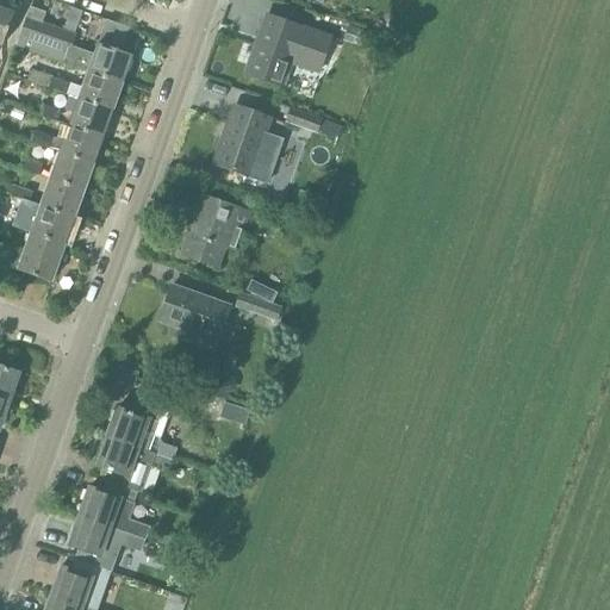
[(0,45),(0,47),(13,12),(0,6),(0,45)]
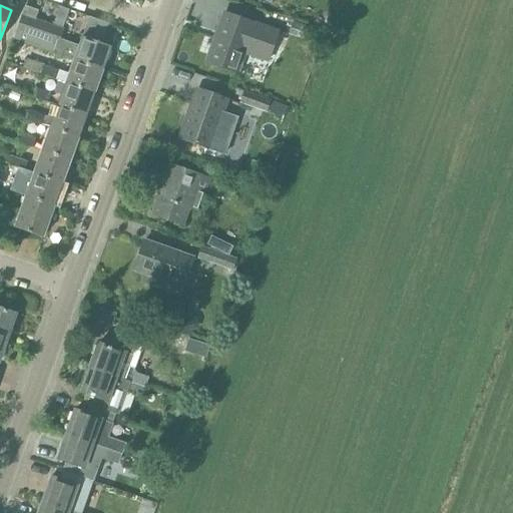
[(21,16),(13,39),(75,61),(76,60),(103,70),(111,47),(84,37),(83,36),(79,46),(79,47),(60,40),(60,39),(64,31),(63,31),(36,21),(36,19),(39,12),(26,8),(23,15),(23,16),(21,16)]
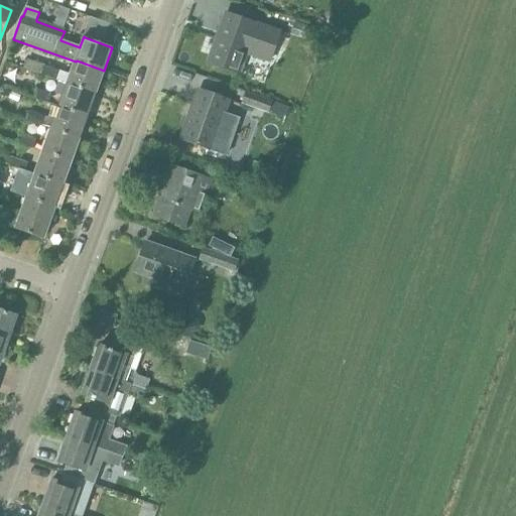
[(216,36),(207,62),(232,71),(241,74),(247,56),(271,66),(282,32),(254,23),(227,14),(220,37),(216,36)]
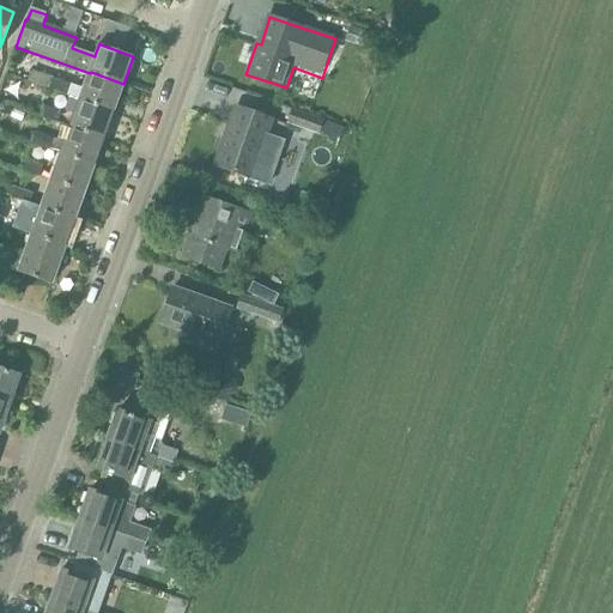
[(380,37),(351,28),(345,43),(375,53),(380,37)]
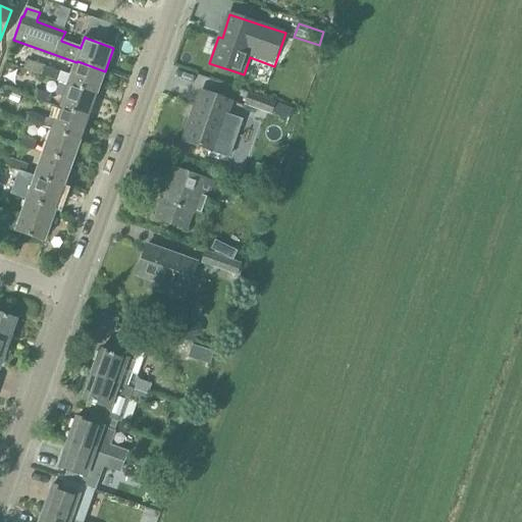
[(23,69),(68,86),(68,84),(97,94),(105,71),(77,61),(76,62),(71,75),(28,59),(23,69)]
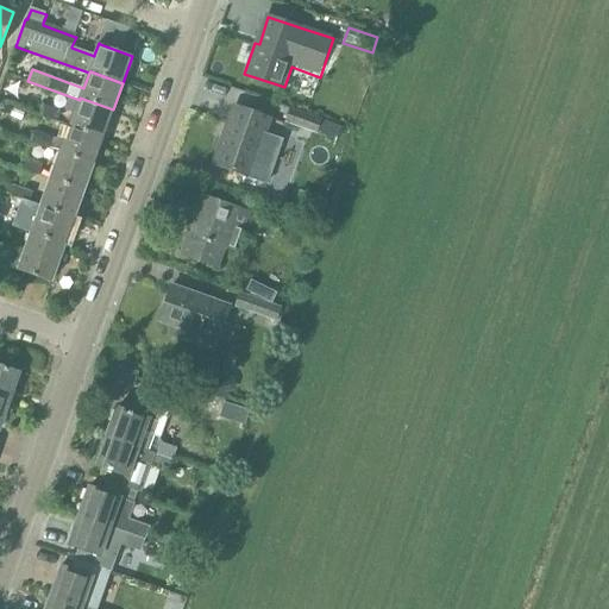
[(80,98),(80,100),(70,125),(104,137),(113,110),(80,98)]
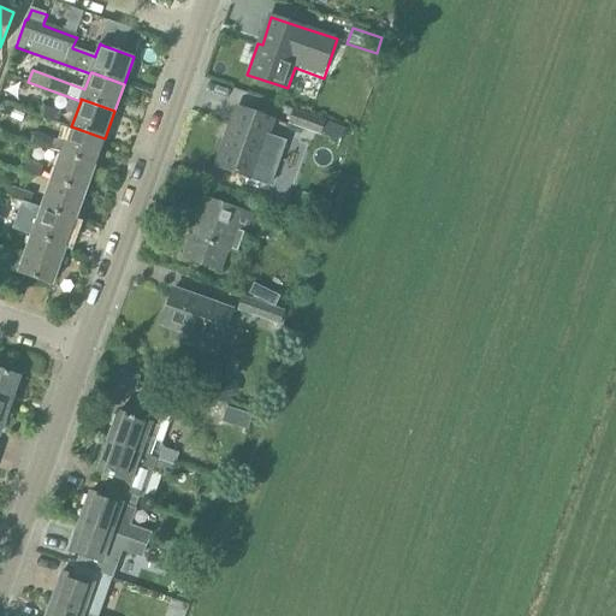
[(64,113),(43,106),(40,117),(60,124),(64,113)]
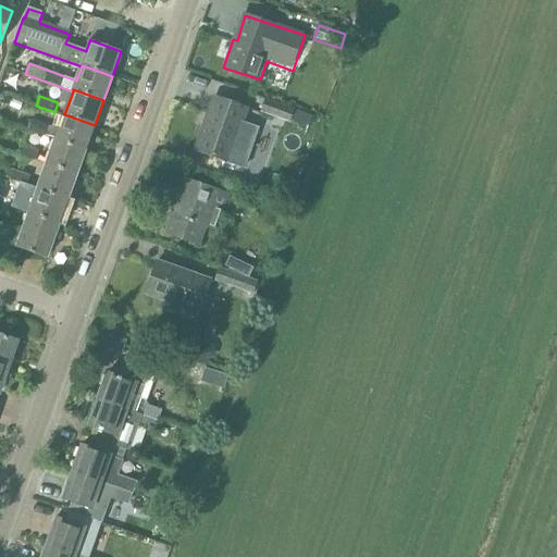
[(203,122),(194,150),(221,160),(220,162),(243,170),(258,130),(244,124),(249,108),(245,107),(245,108),(217,98),(208,123),(203,122)]
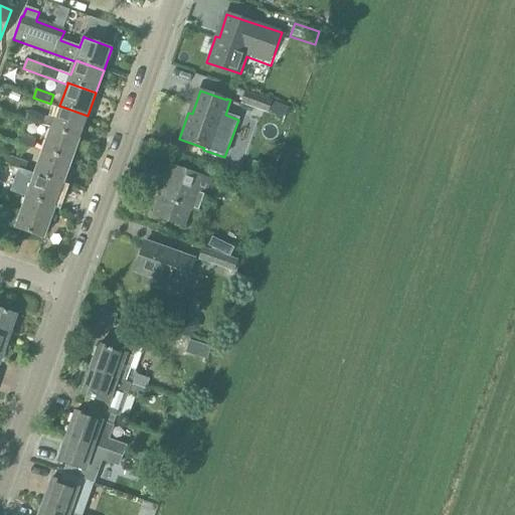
[(241,104),(269,114),(273,101),(245,91),(241,104)]
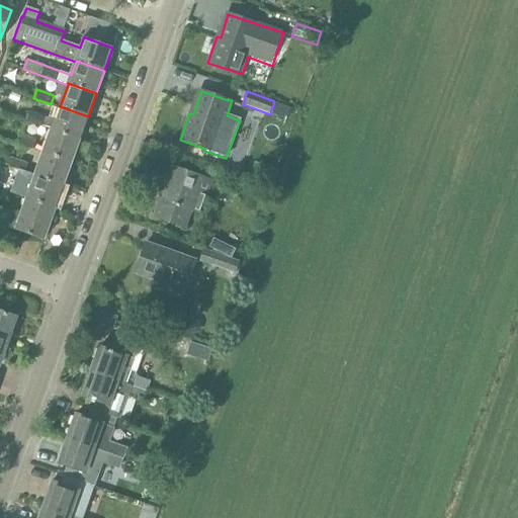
[(52,128),(80,140),(88,116),(60,106),(52,128)]
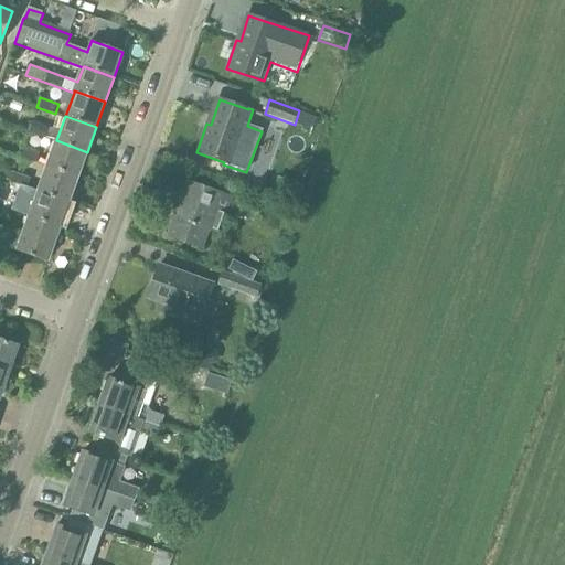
[(49,128),(32,121),(29,132),(45,138),(49,128)]
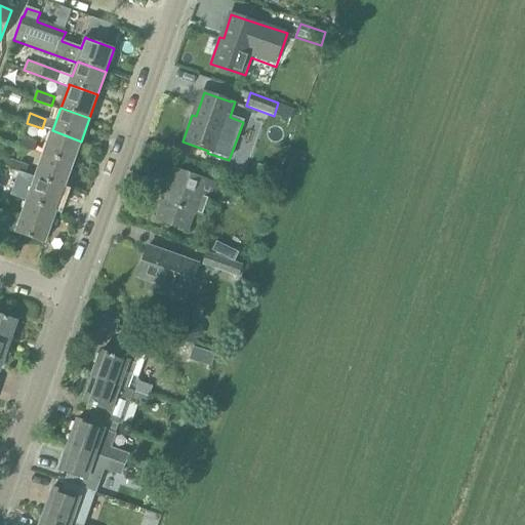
[(81,142),(52,130),(44,154),(72,164),(81,142)]
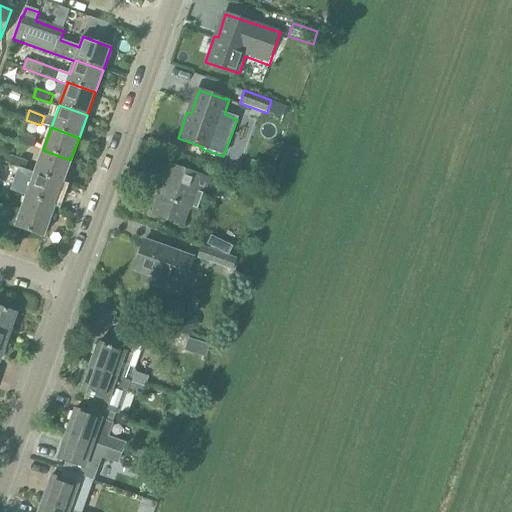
[(36,138),(20,133),(17,143),(32,148),(36,138)]
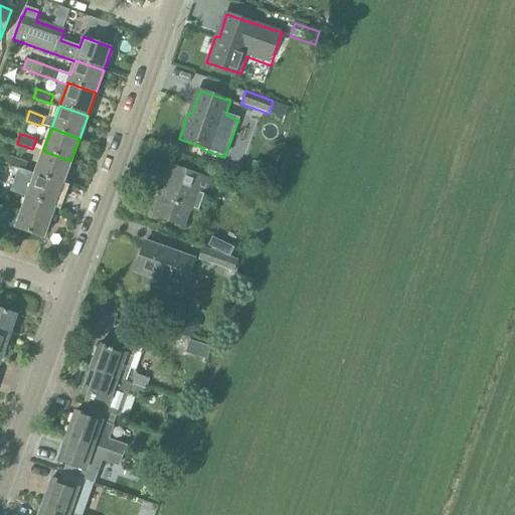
[(35,174),(62,184),(70,161),(43,151),(35,174)]
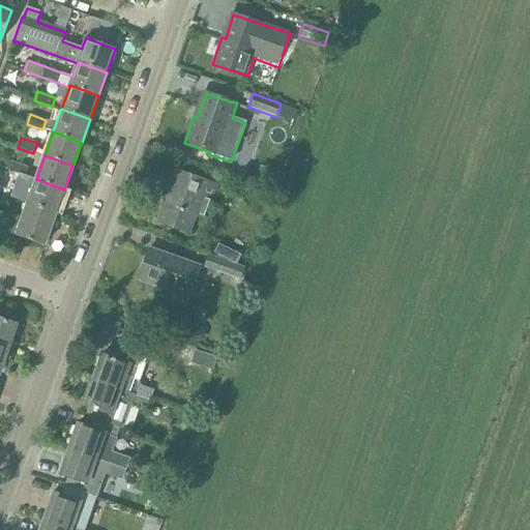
[(10,168),(0,165),(0,168),(26,177),(29,167),(12,162),(10,168)]
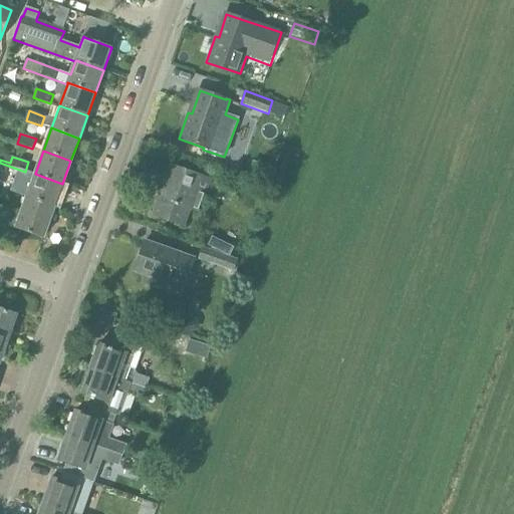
[(152,214),(182,225),(181,227),(185,228),(191,213),(199,216),(200,211),(199,211),(204,196),(206,197),(212,179),(200,175),(199,176),(170,165),(152,214)]
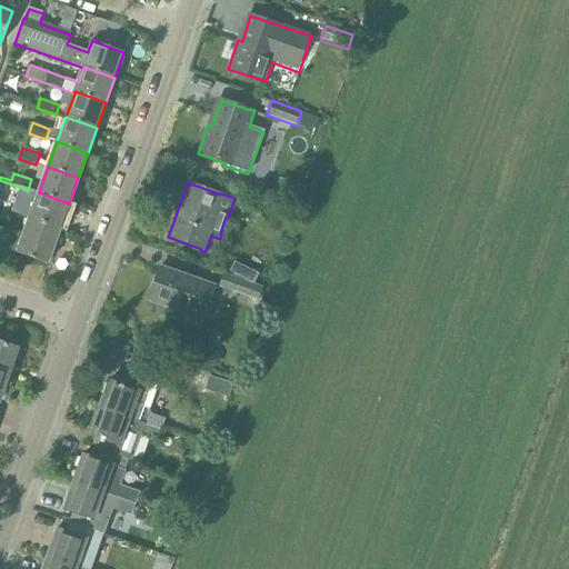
[(0,207),(0,208),(29,219),(30,217),(60,228),(69,203),(39,192),(33,208),(5,197),(0,207)]
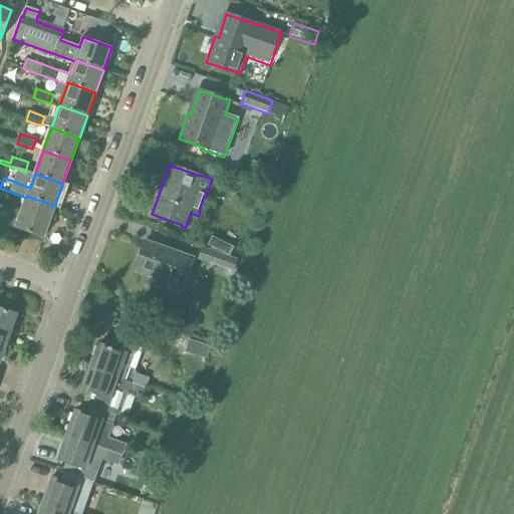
[(27,196),(26,198),(15,229),(42,239),(54,206),(27,196)]
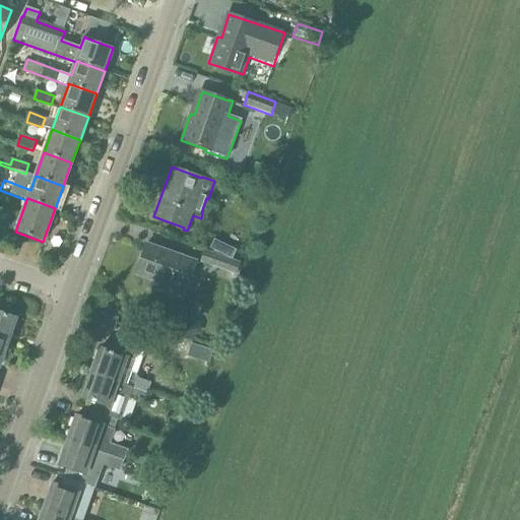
[(0,226),(7,230),(13,214),(0,208),(0,226)]
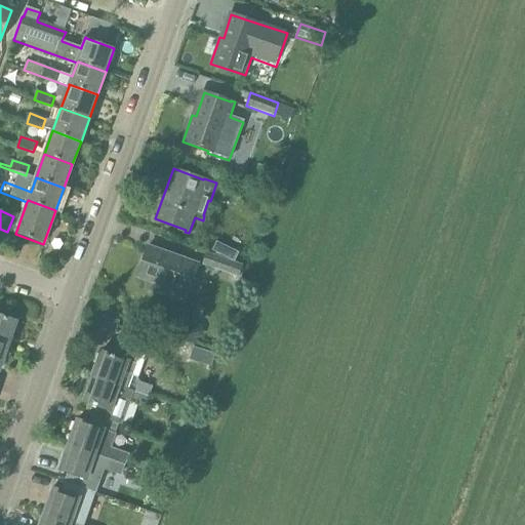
[(215,255),(206,252),(202,266),(239,278),(243,266),(235,263),(240,253),(216,242),(212,251),(216,253),(215,255)]
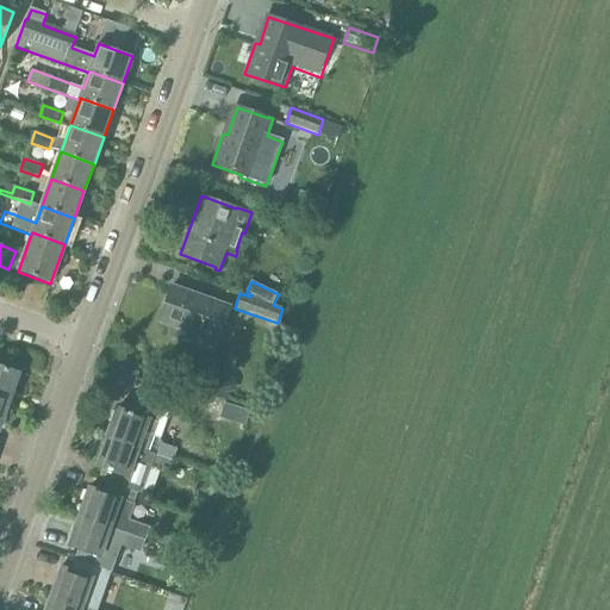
[(157,321),(186,331),(182,340),(212,350),(228,307),(169,286),(157,321)]
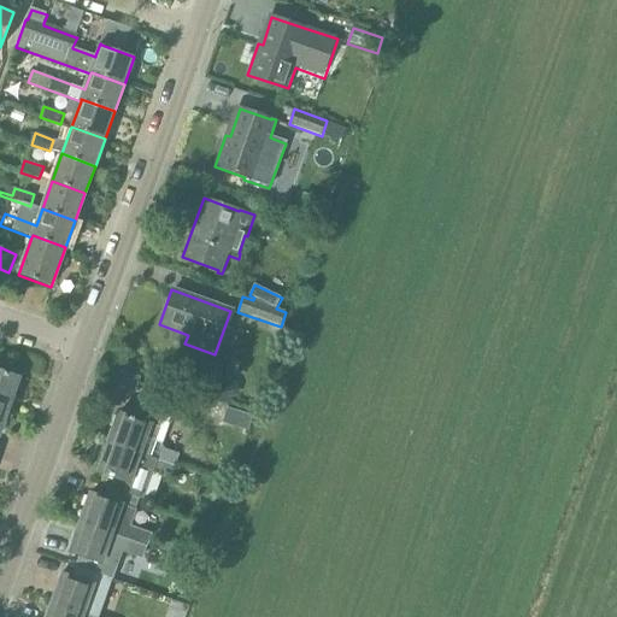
[(0,371),(0,405),(9,409),(18,378),(0,371)]
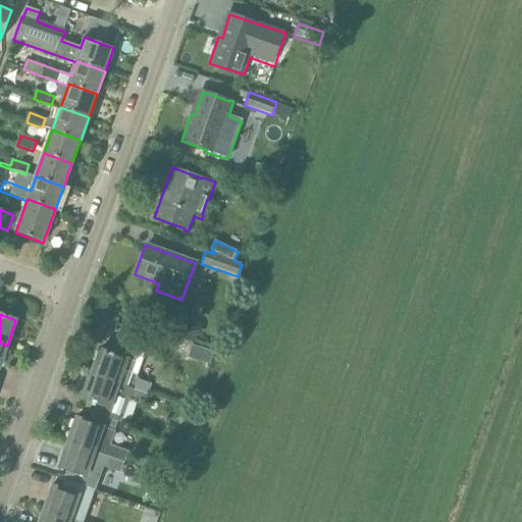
[(108,353),(100,350),(91,373),(147,394),(150,385),(138,380),(136,376),(144,354),(112,342),(108,353)]
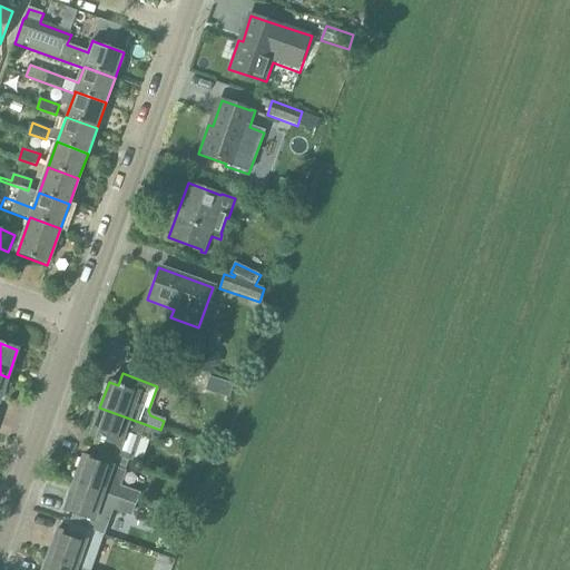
[(99,408),(88,436),(101,442),(99,450),(128,461),(133,462),(143,438),(155,442),(159,432),(160,430),(99,408)]
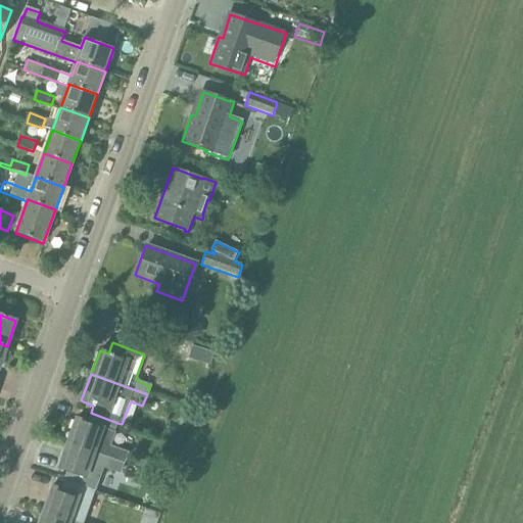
[(91,413),(88,422),(76,418),(66,443),(125,464),(128,455),(96,442),(101,428),(113,432),(117,423),(91,413)]
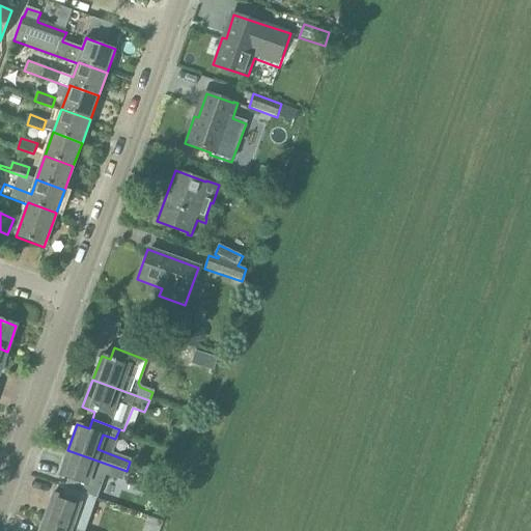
[(67,450),(58,475),(67,478),(64,487),(98,499),(105,477),(107,477),(107,475),(122,481),(127,471),(67,450)]
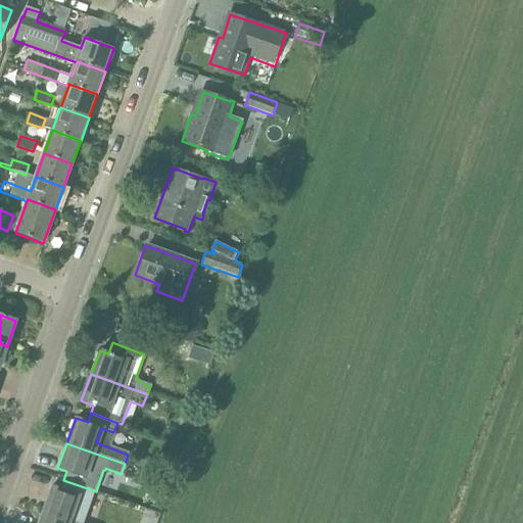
[(51,486),(43,511),(77,522),(84,522),(96,491),(63,480),(59,489),(51,486)]
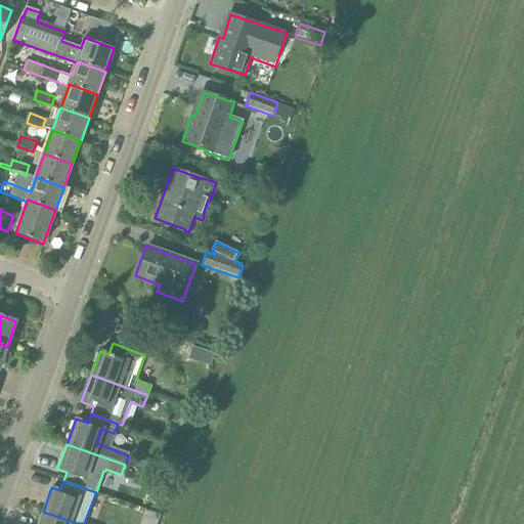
[(77,523),(43,512),(38,523),(77,523)]
